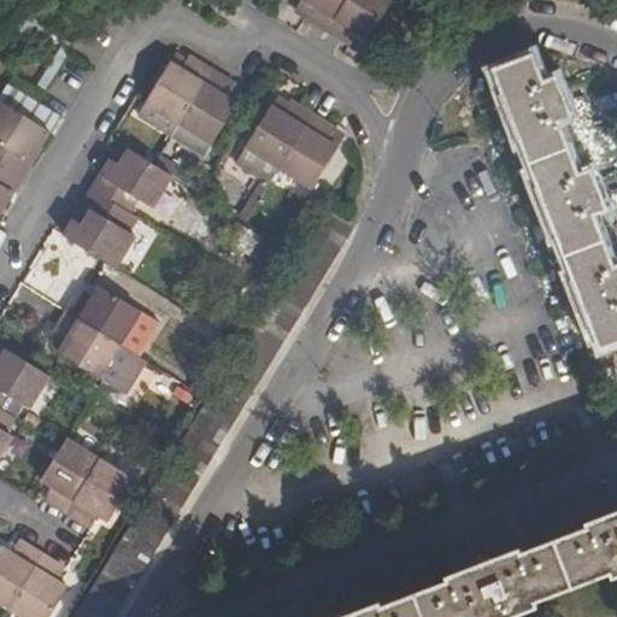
[(305,0),(311,4),(304,17),(328,31),(351,46),(359,33),(369,39),(391,0),(305,0)]
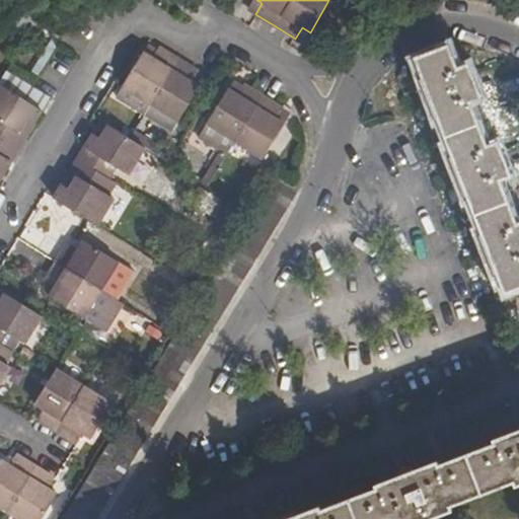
[(458,66),(450,44),(415,58),(463,189),(504,295),(518,288),(518,221),(518,222),(502,180),(513,176),(499,140),(489,144),(471,102),(483,98),(468,63),(458,66)]
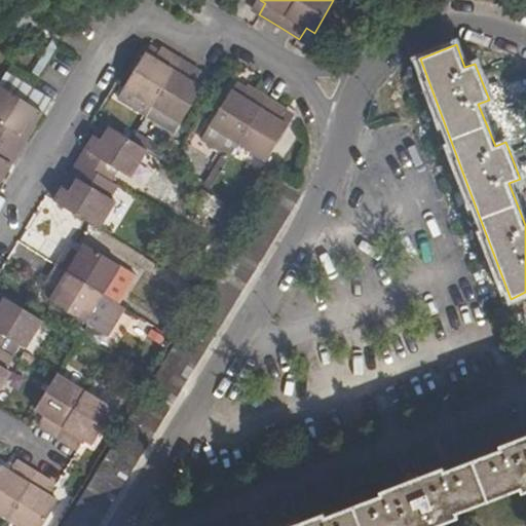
[(152,59),(145,54),(123,89),(152,107),(180,123),(201,89),(193,84),(199,73),(180,62),(159,48),(152,59)]
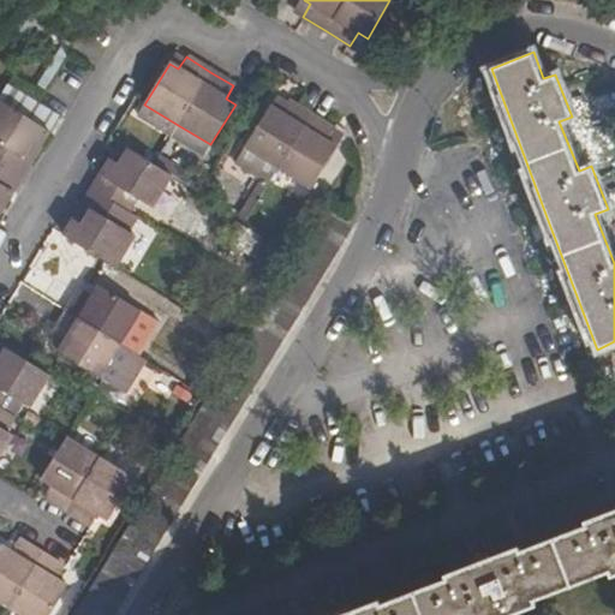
[(0,100),(36,120),(43,107),(4,84),(0,90),(0,100)]
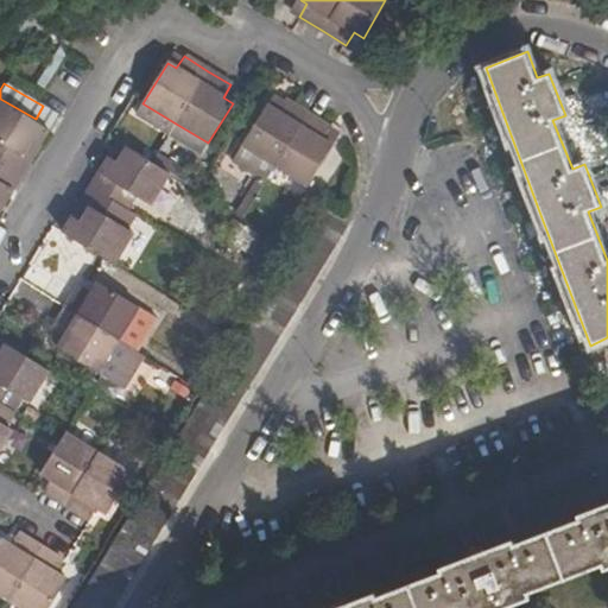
[(278,111),(267,106),(259,119),(242,146),(276,166),(309,185),(327,157),(334,145),(323,139),(331,126),(309,113),(285,99),(278,111)]
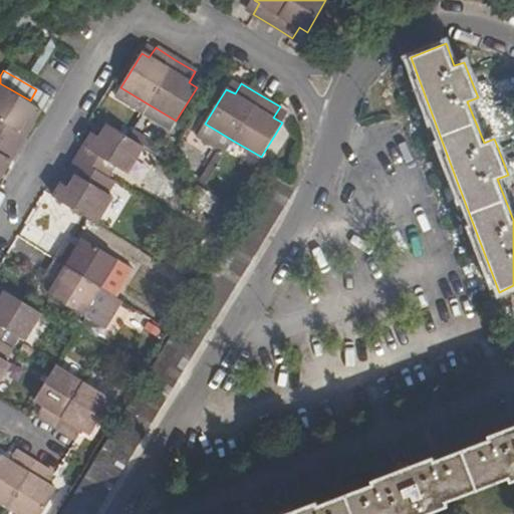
[(0,175),(16,150),(9,146),(25,120),(32,125),(40,111),(0,86),(0,175)]
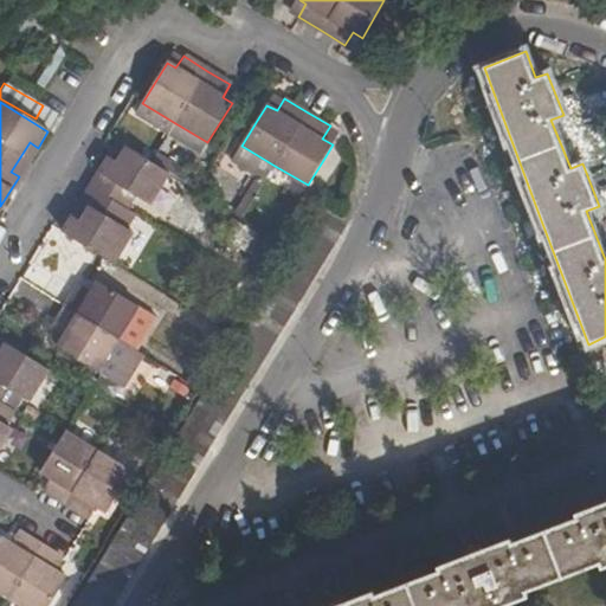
[(97,255),(113,263),(131,232),(124,229),(134,214),(126,210),(134,195),(148,205),(167,174),(150,163),(126,148),(117,162),(109,158),(90,188),(98,193),(81,221),(72,217),(62,232),(97,255)]
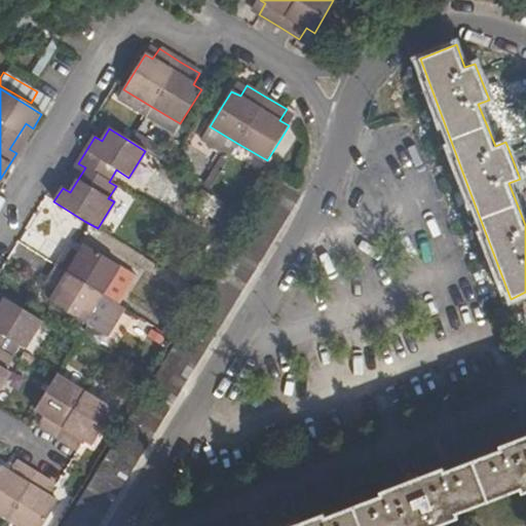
[(280,177),(65,525),(96,525),(301,190),(296,187),(280,177)]
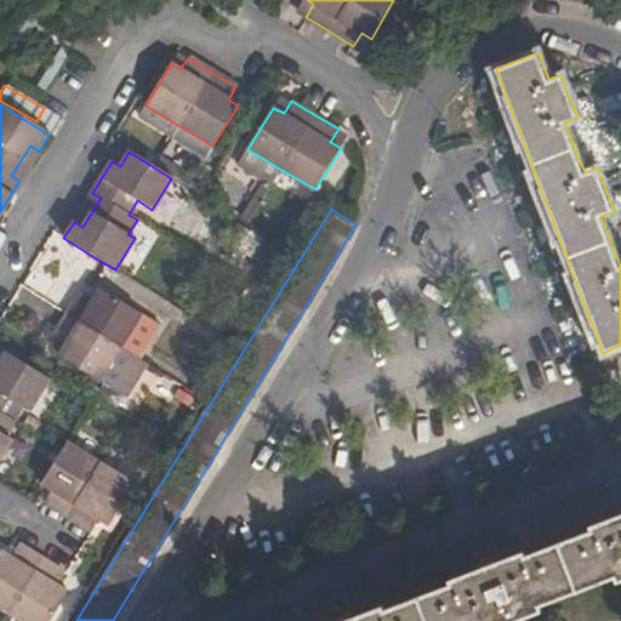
[(81,291),(66,315),(51,340),(63,347),(58,357),(100,381),(120,348),(140,314),(100,290),(93,300),(81,291)]
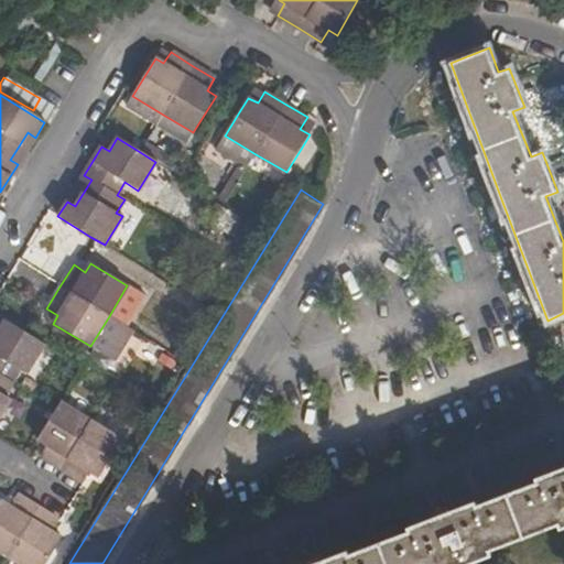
[(90,346),(114,360),(131,329),(109,316),(90,346)]
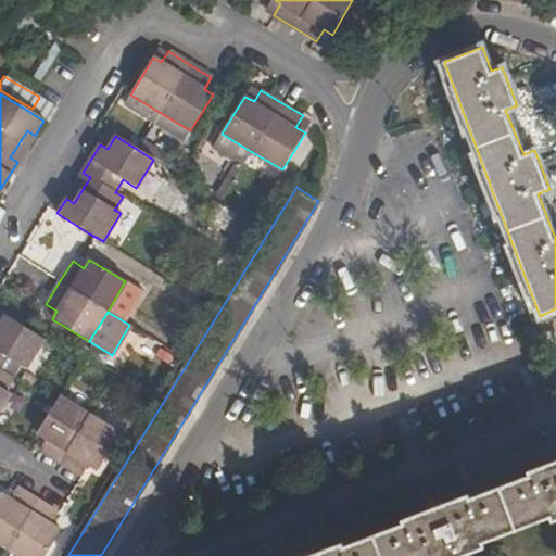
[(0,408),(10,393),(4,389),(11,377),(3,373),(12,359),(26,367),(42,339),(29,331),(3,316),(0,321),(0,408)]
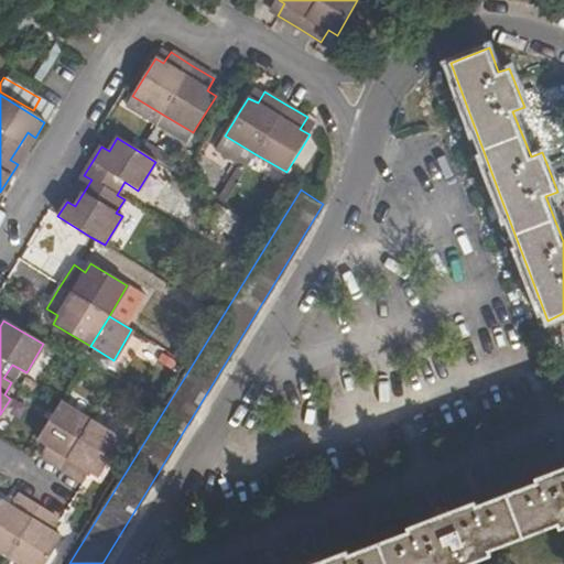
[(60,403),(55,410),(36,440),(46,446),(40,457),(61,470),(82,483),(89,472),(98,476),(121,440),(90,422),(60,403)]
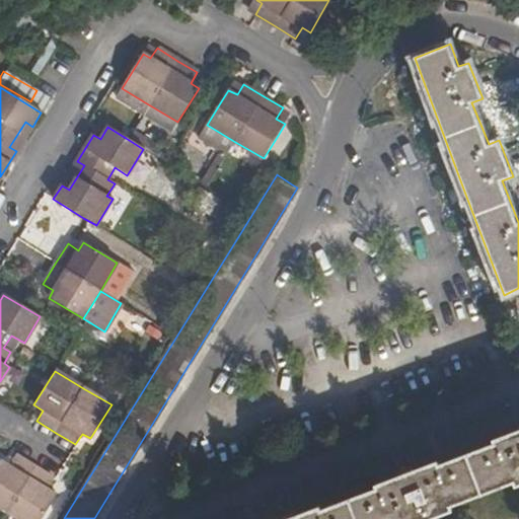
[(431,518),(454,510),(453,506),(514,483),(516,487),(518,486),(518,429),(493,439),(494,443),(440,462),(439,459),(375,484),(376,488),(322,509),(321,504),(283,518),(431,518)]
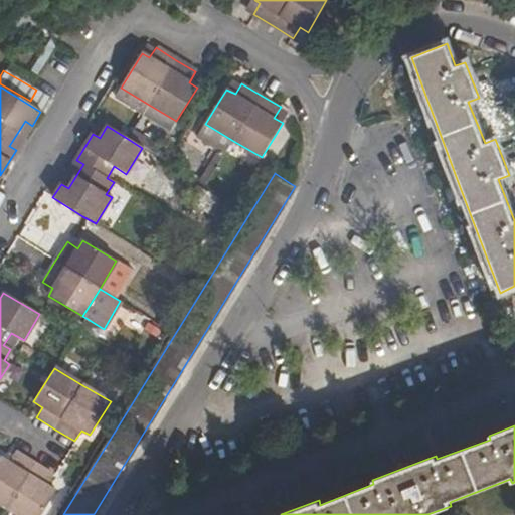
[(0,458),(0,504),(7,508),(18,514),(39,514),(55,491),(47,486),(53,476),(34,465),(14,453),(8,463),(0,458)]
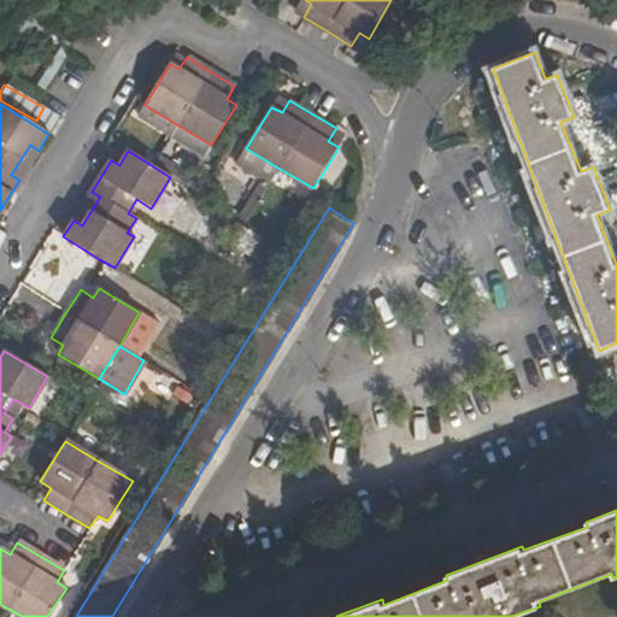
All buildings are outlined.
